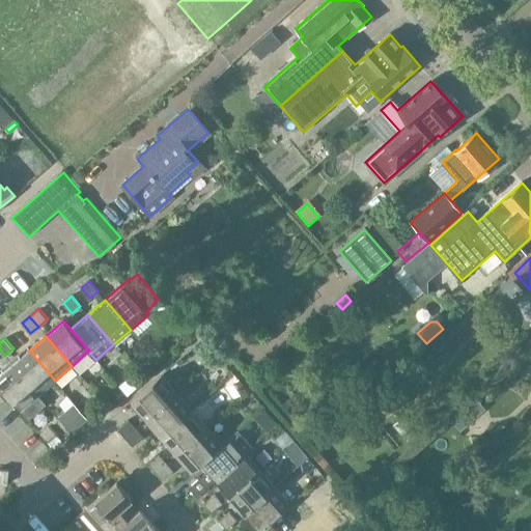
[(29,351),(11,365),(37,395),(55,381),(29,351)]
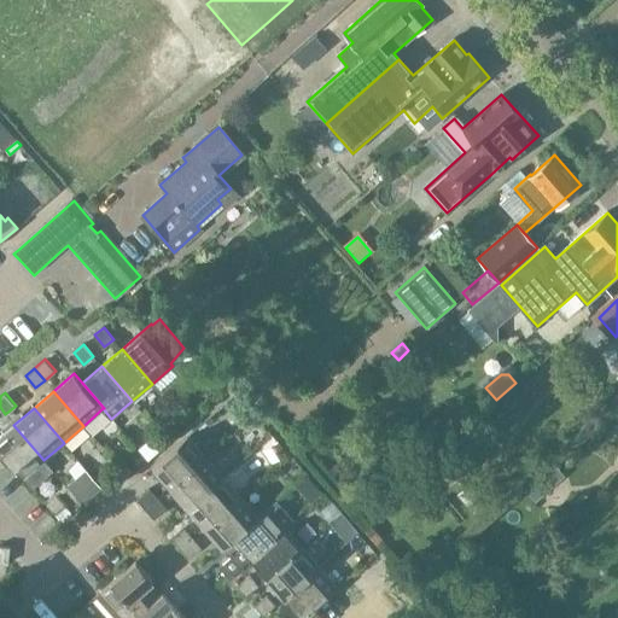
[(13,425),(0,436),(0,450),(24,478),(34,489),(53,471),(44,460),(13,425)]
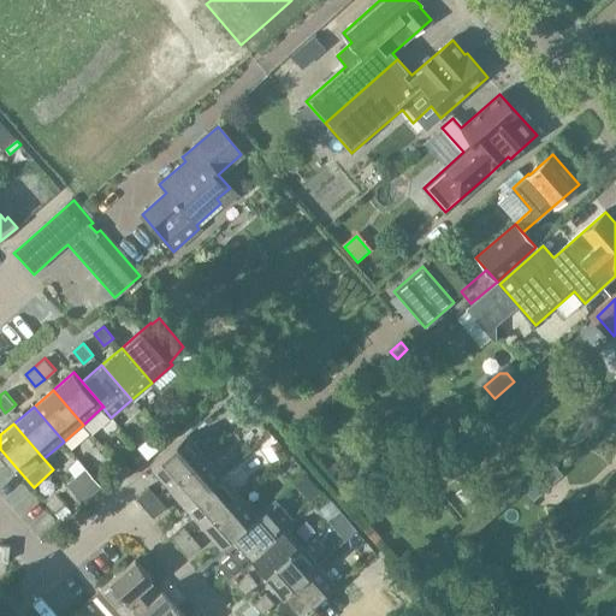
[(157,432),(138,449),(148,460),(166,444),(157,432)]
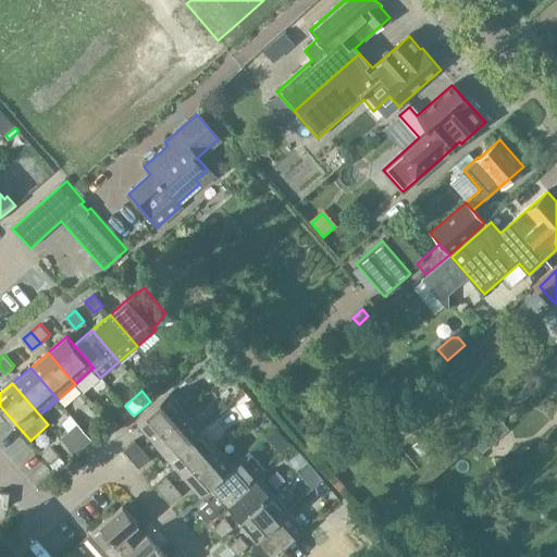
[(138,421),(155,440),(186,411),(170,394),(138,421)]
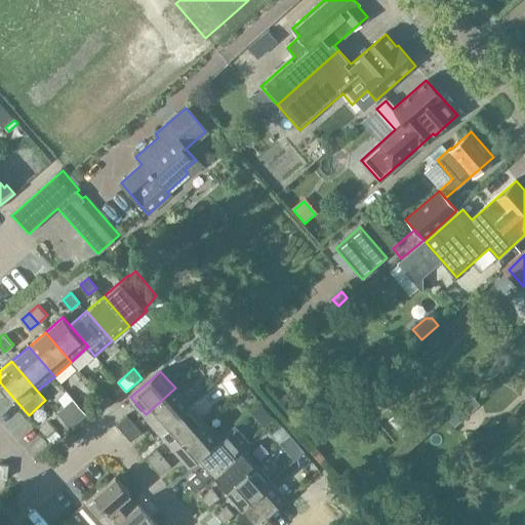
[(146,414),(160,431),(190,405),(175,388),(146,414)]
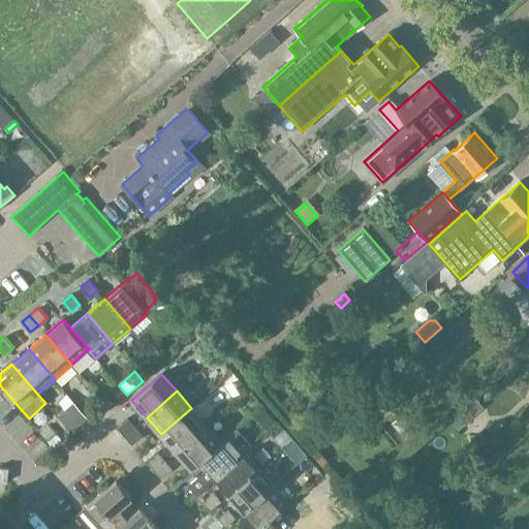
[(86,419),(72,404),(55,417),(68,434),(86,419)]
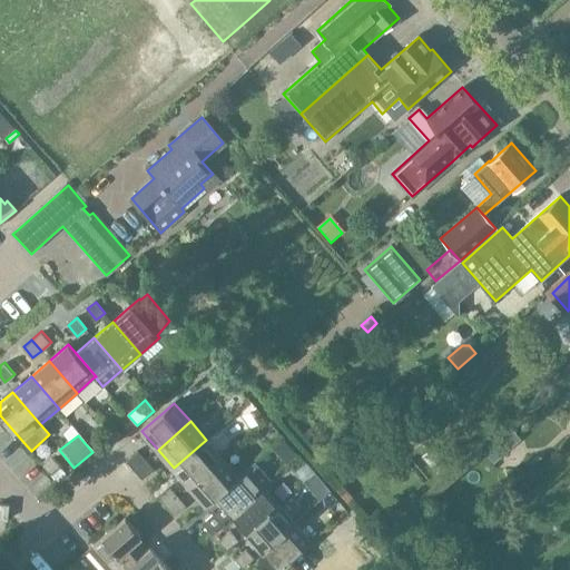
[(504,436),(484,454),(493,465),(513,448),(504,436)]
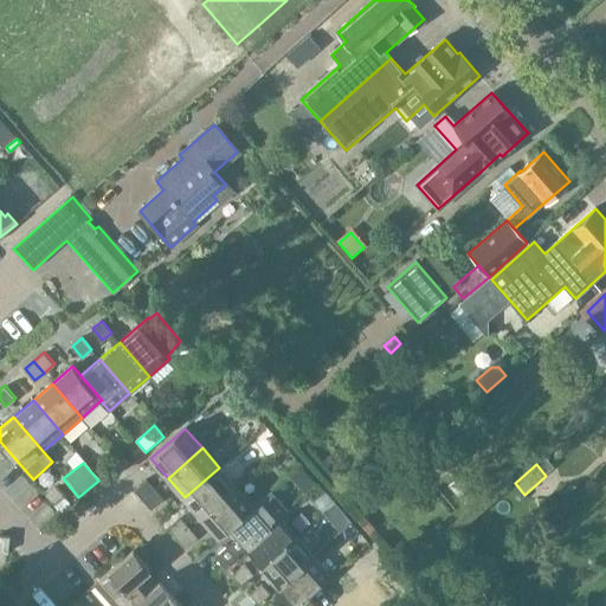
[(185,497),(201,517),(236,487),(219,468),(185,497)]
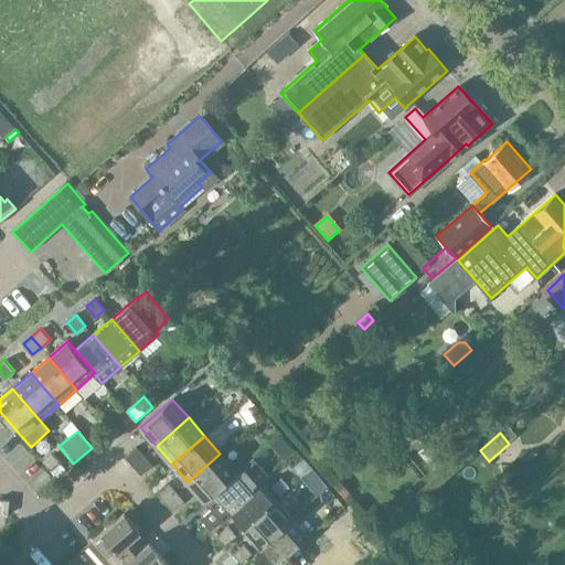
[(288,443),(278,452),(285,460),(296,450),(288,443)]
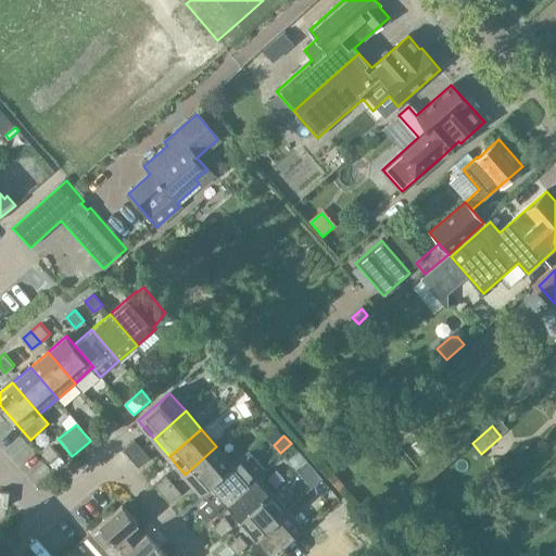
[(124,450),(131,458),(142,449),(135,440),(124,450)]
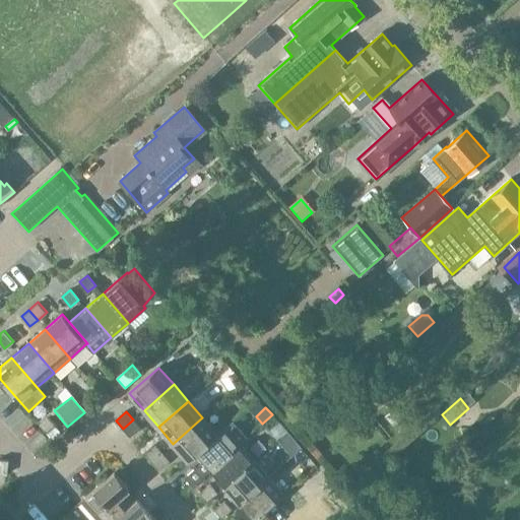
[(46,414),(38,421),(47,432),(55,425),(46,414)]
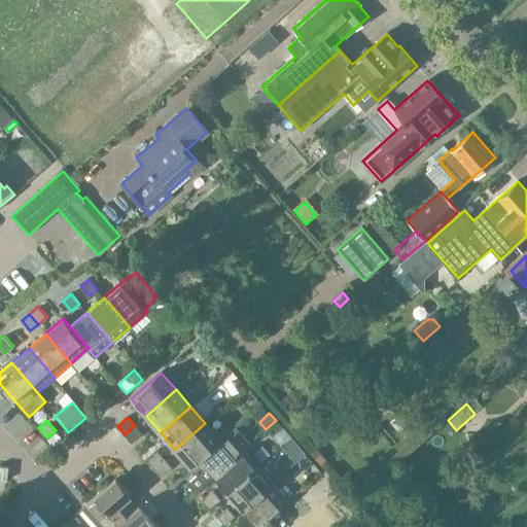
[(190,467),(199,460),(220,441),(219,440),(205,423),(175,450),(190,467)]
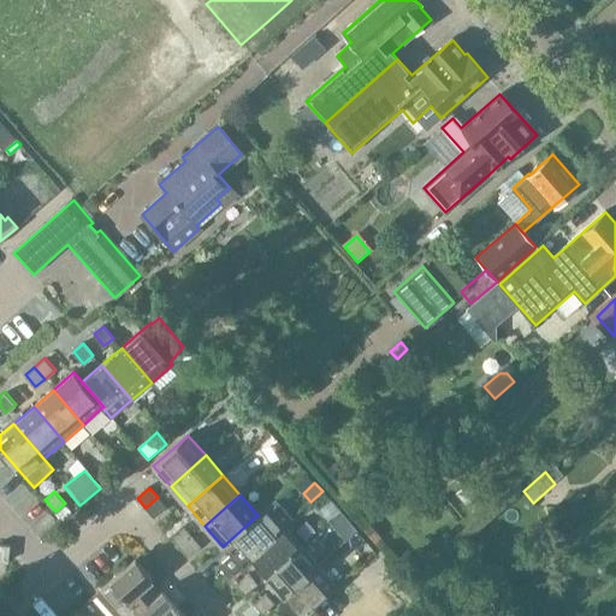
[(158,497),(146,508),(154,517),(166,507),(158,497)]
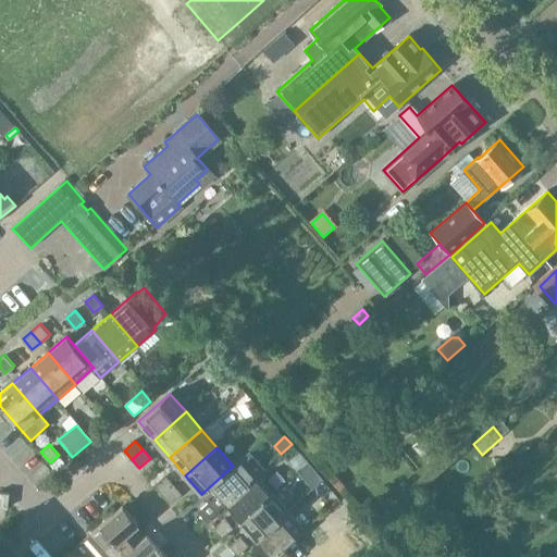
[(210,486),(225,504),(257,475),(240,457),(232,465),(233,466),(210,486)]
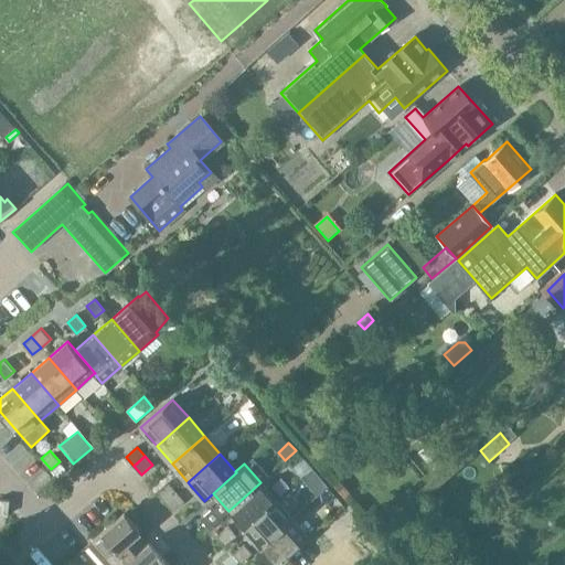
[(311,469),(301,478),(306,484),(317,475),(316,473),(311,469)]
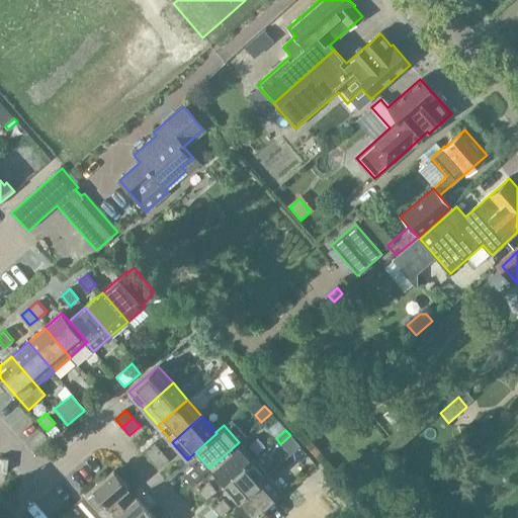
[(209,468),(224,485),(254,458),(239,442),(209,468)]
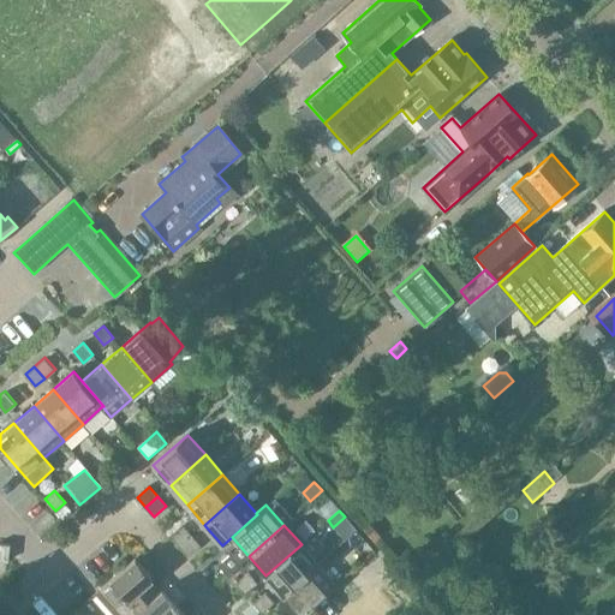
[(171,537),(180,547),(192,536),(184,526),(171,537)]
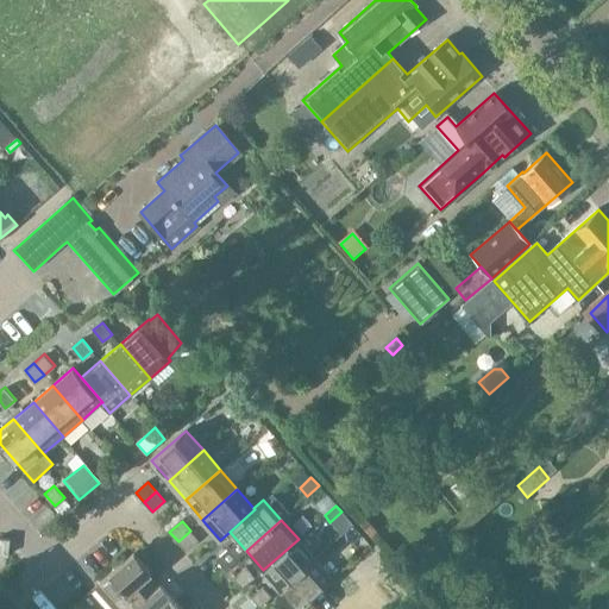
[(190,531),(179,541),(186,550),(198,540),(190,531)]
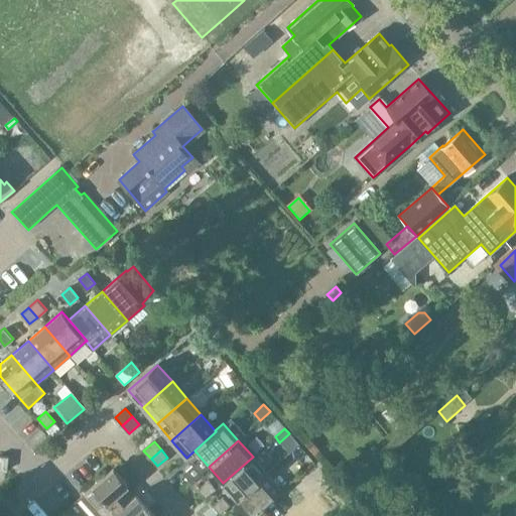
[(0,456),(0,470),(7,471),(8,457),(0,456)]
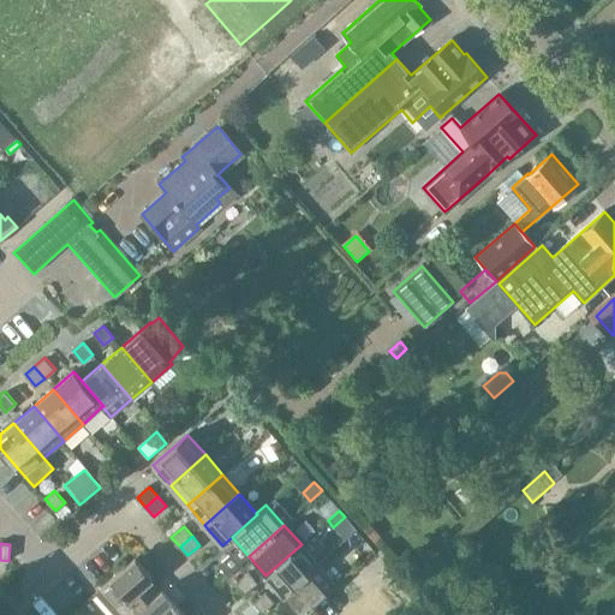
[(266,575),(284,596),(318,563),(302,544),(266,575)]
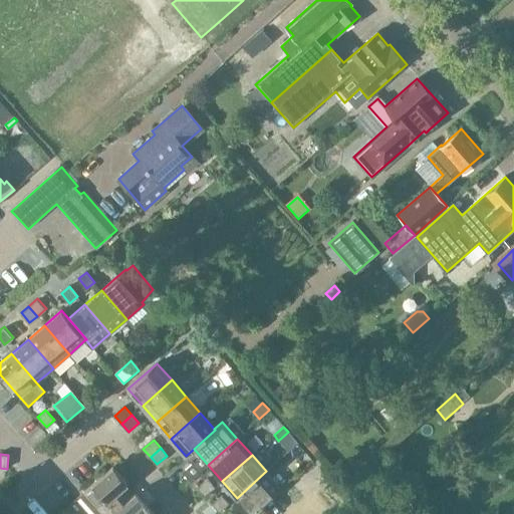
[(201,456),(183,472),(190,480),(208,464),(201,456)]
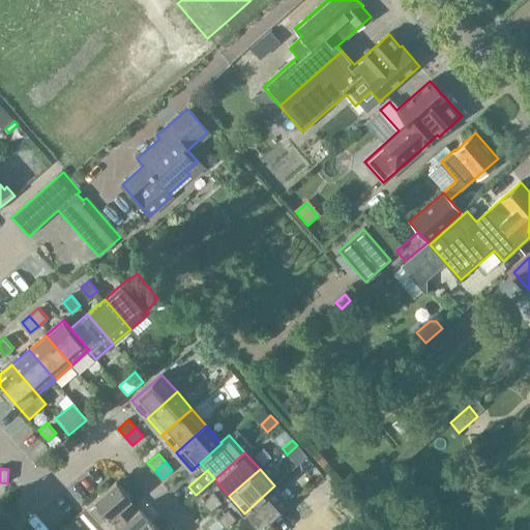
[(87,507),(83,510),(87,514),(99,529),(105,529),(106,529),(110,526),(113,529),(114,529),(123,522),(116,513),(124,505),(133,499),(116,481),(111,486),(87,507)]
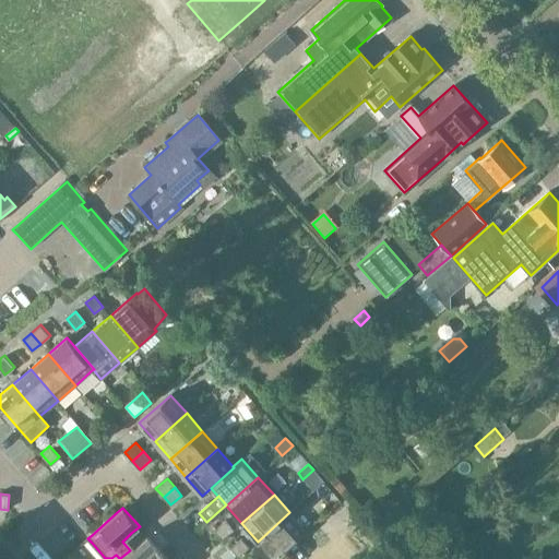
[(289,512),(258,542),(272,558),(290,558),(283,551),(306,531),(289,512)]
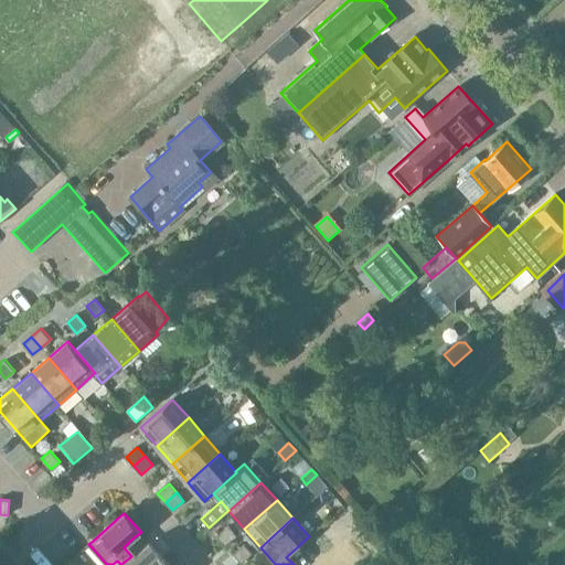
[(217,537),(225,546),(236,537),(228,528),(217,537)]
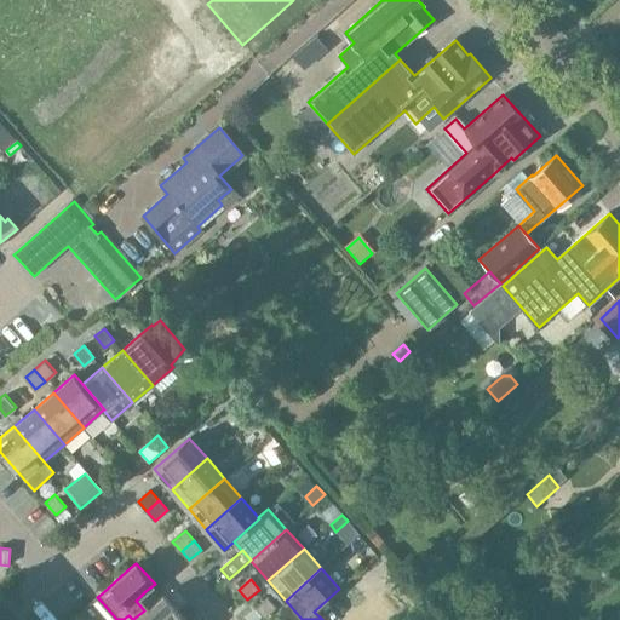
[(132,619),(128,615),(124,619),(173,619),(181,614),(164,593),(155,602),(150,596),(145,591),(136,601),(144,610),(133,619),(132,619)]
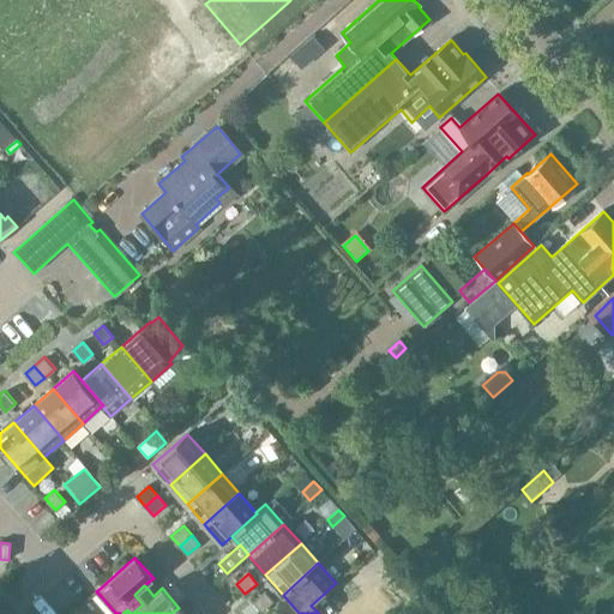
[(253,603),(262,613),(274,603),(265,593),(253,603)]
